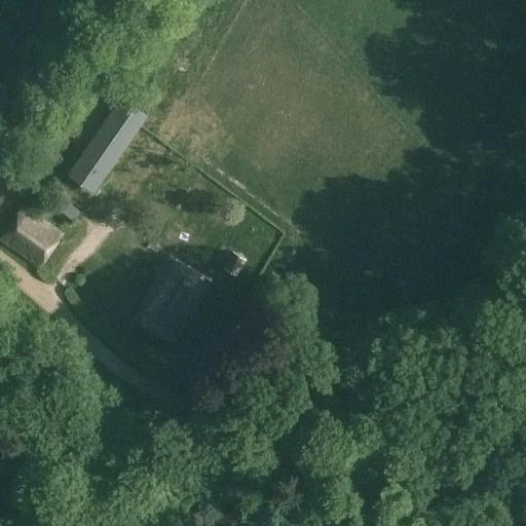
[(122,97),(89,145),(116,163),(149,116),(122,97)]
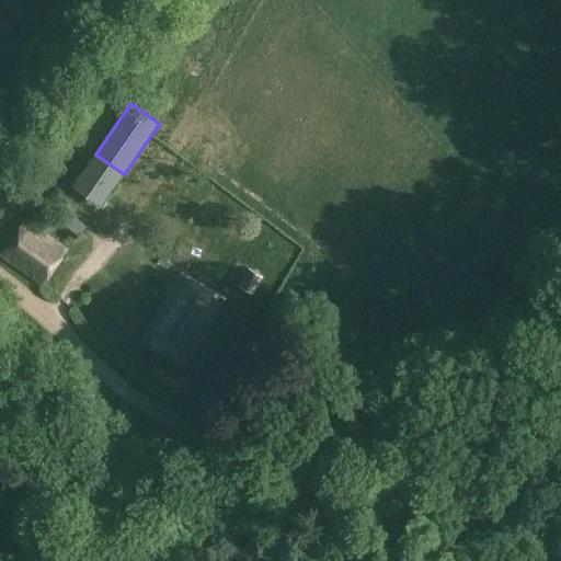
[(60,206),(49,220),(75,240),(86,225),(60,206)]
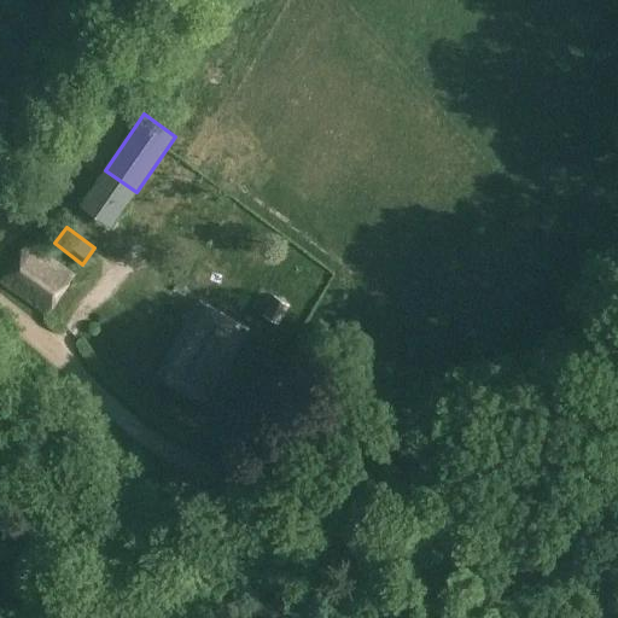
[(28,239),(0,277),(0,281),(46,316),(76,275),(28,239)]
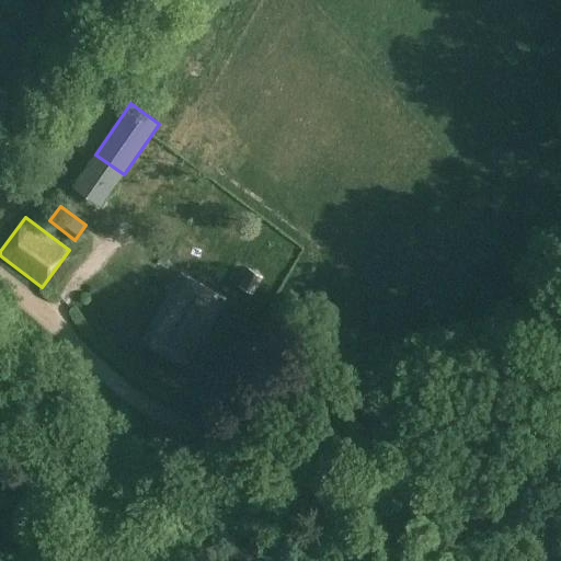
[(250,268),(240,287),(252,294),(262,275),(250,268)]
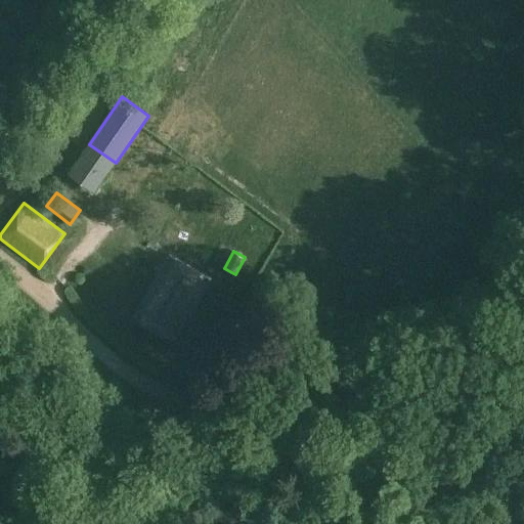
[(169,253),(132,315),(174,341),(211,278),(169,253)]
